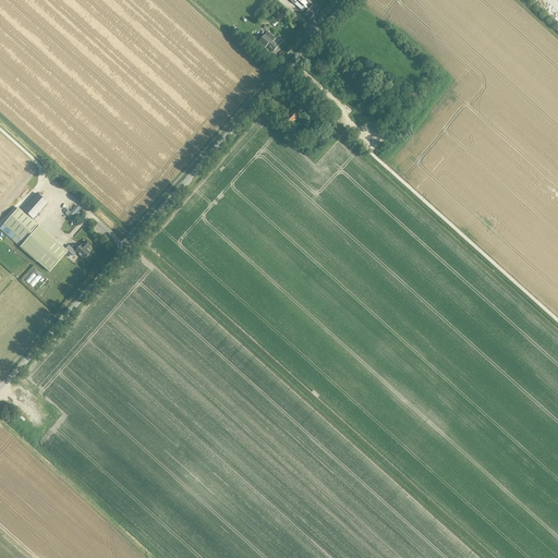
[(307,3),(308,1),(307,0),(289,0),(291,1),(291,2),(294,4),(301,10),(303,9),(306,12),(305,14),(310,19),(317,10),(313,5),(311,8),(306,4),(307,3)]
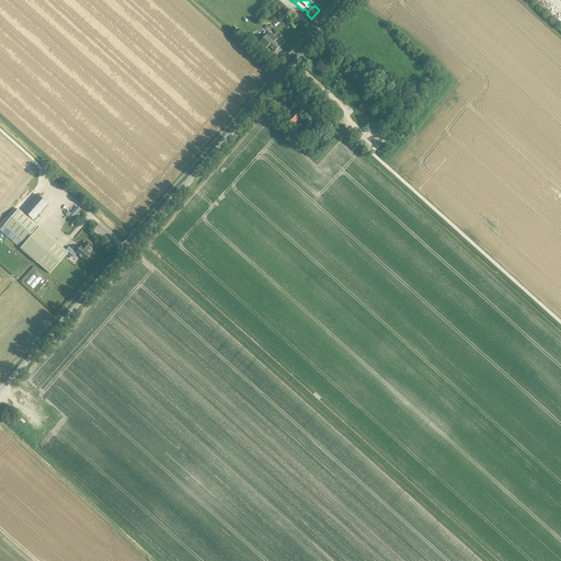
[(274,52),(278,47),(273,43),(276,38),(268,32),(256,46),(263,52),(268,46),(274,52)]
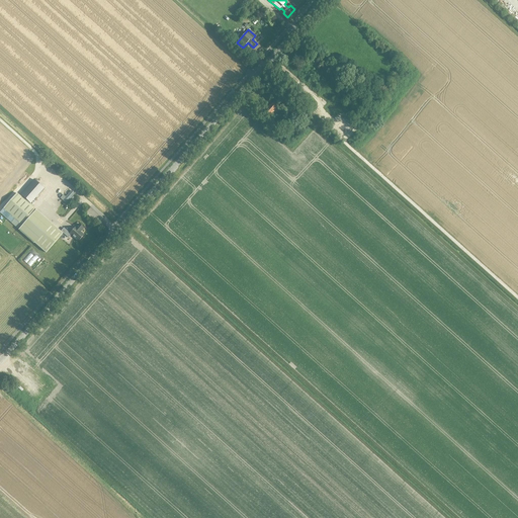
[(277,111),(280,107),(273,101),(265,111),(270,115),(275,109),(277,111)]
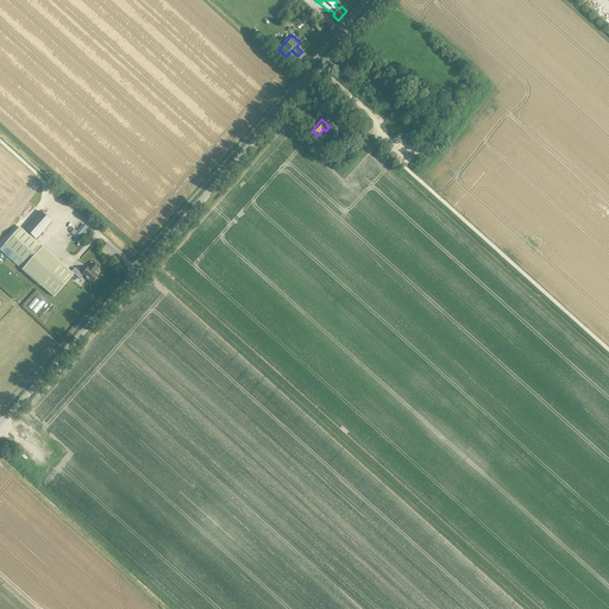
[(24,231),(20,227),(4,245),(26,265),(42,248),(35,240),(51,221),(41,212),(25,230),(24,231)]
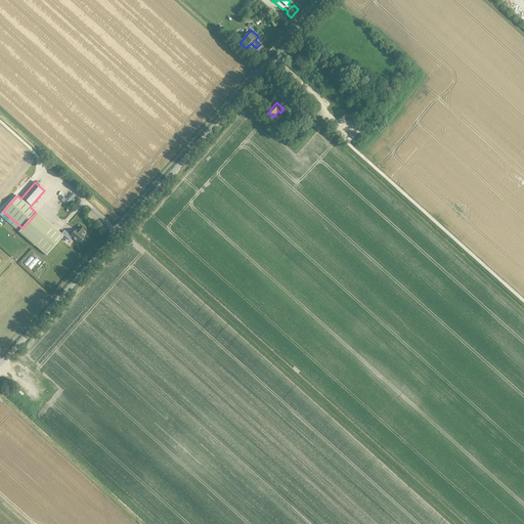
[(67,206),(76,197),(72,193),(67,200),(64,198),(61,201),(67,206)]
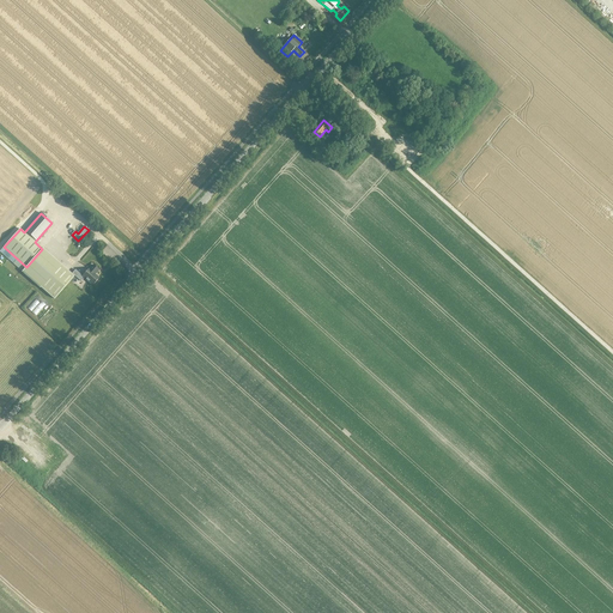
[(42,249),(26,267),(23,272),(54,299),(71,281),(74,277),(73,275),(72,275),(42,249)]
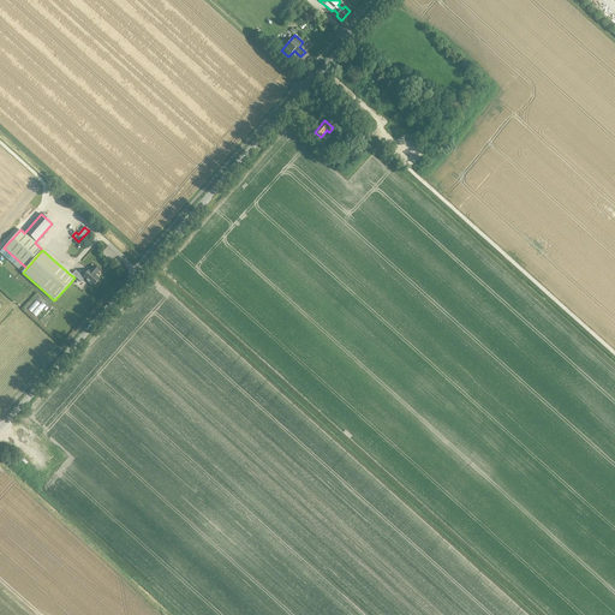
[(73,275),(72,276),(73,276),(75,276),(82,282),(84,279),(93,286),(100,279),(95,275),(99,272),(94,267),(90,270),(89,270),(83,278),(76,270),(72,275),(73,275)]
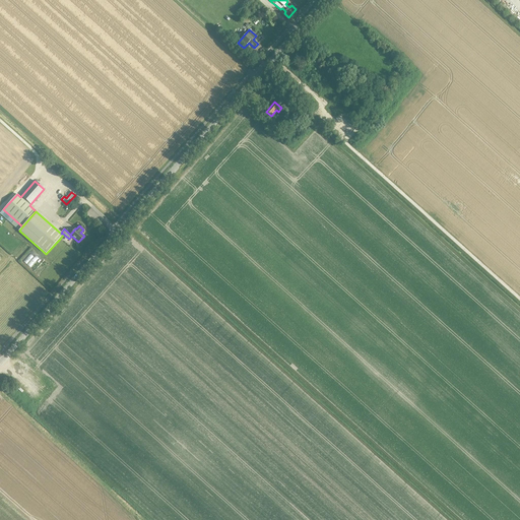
[(39,258),(36,255),(34,257),(30,254),(23,261),(31,267),(39,258)]
